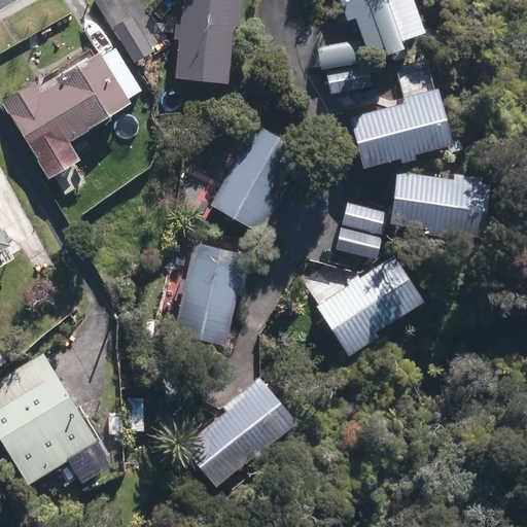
[(233,0),(180,0),(173,75),(219,79),(225,20),(231,20),(233,0)]
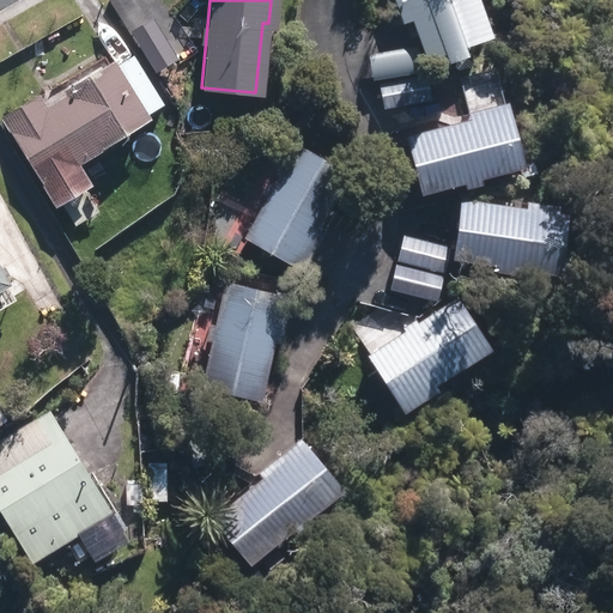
[(393,0),(399,16),(405,14),(419,56),(481,34),(469,0),(393,0)]
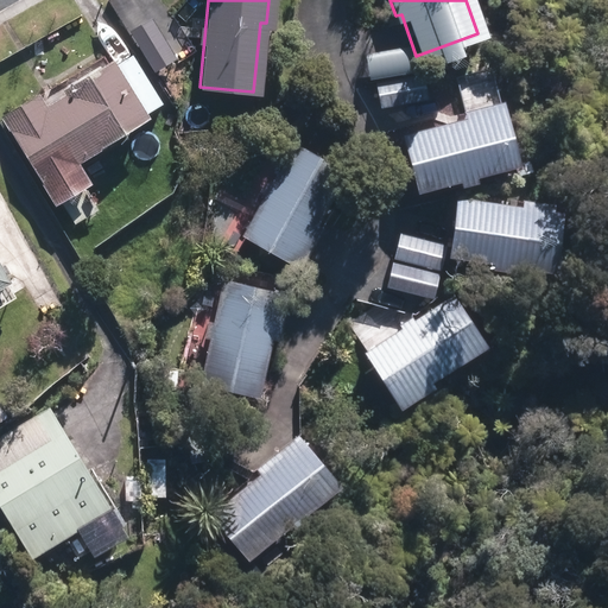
[(146,19),(130,30),(153,68),(171,57),(146,19)]
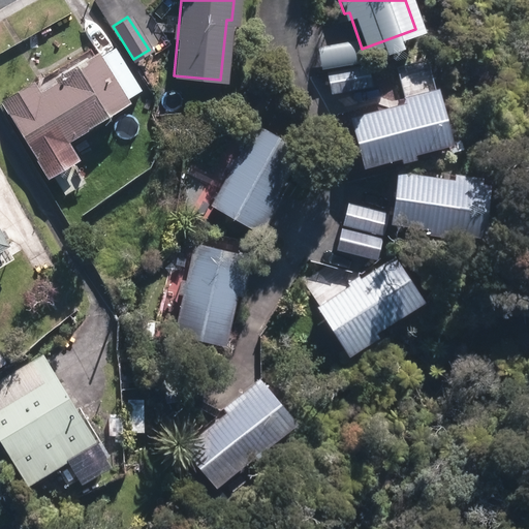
[(355,44),(321,49),(323,66),(358,63),(355,44)]
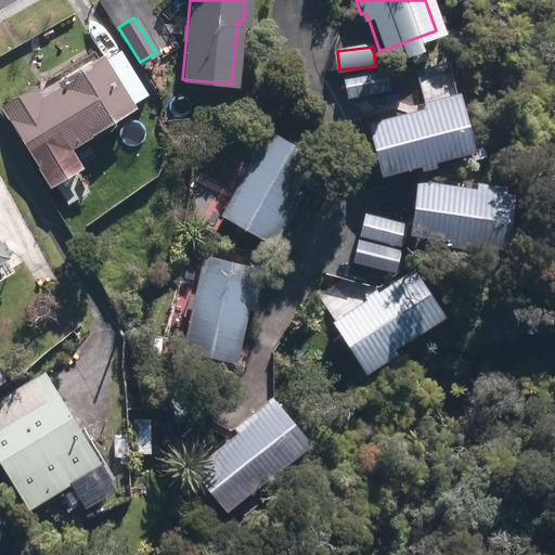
[(33,85),(0,103),(0,106),(46,182),(74,166),(60,142),(128,102),(99,54),(64,76),(67,81),(40,98),(33,85)]
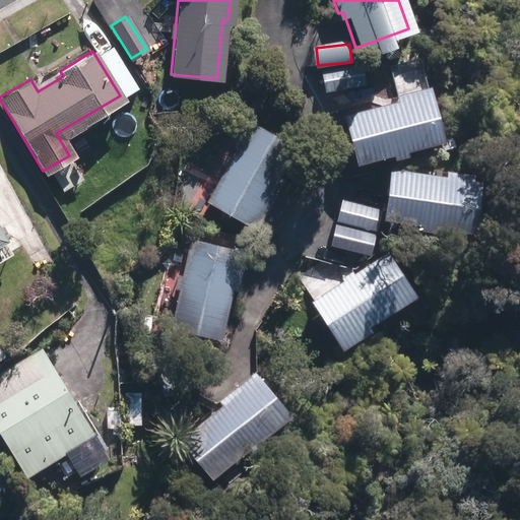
[(356,65),(321,72),(324,88),(360,81),(356,65)]
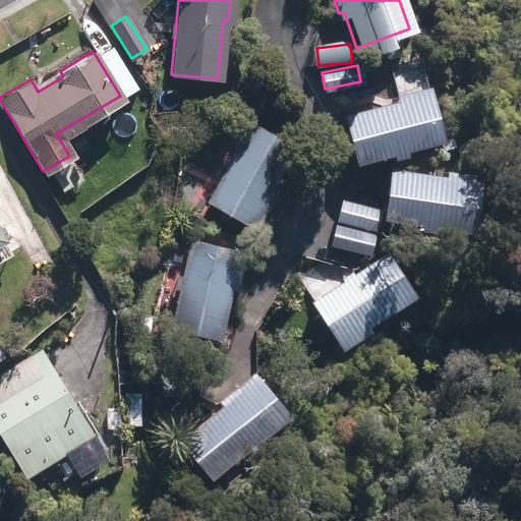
[(423,96),(344,115),(355,159),(433,140),(423,96)]
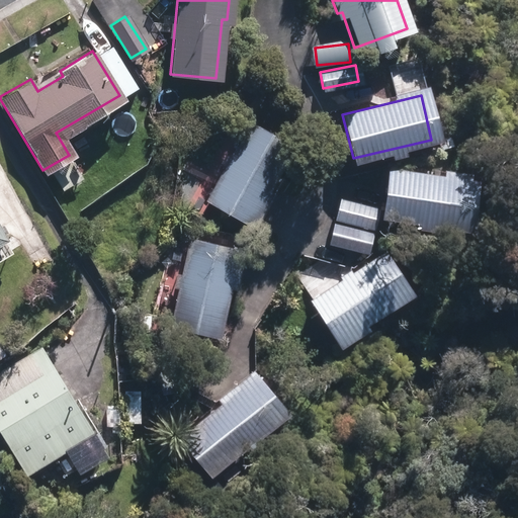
[(284,146),(248,124),(204,201),(246,226),(265,192),(259,189),(284,146)]
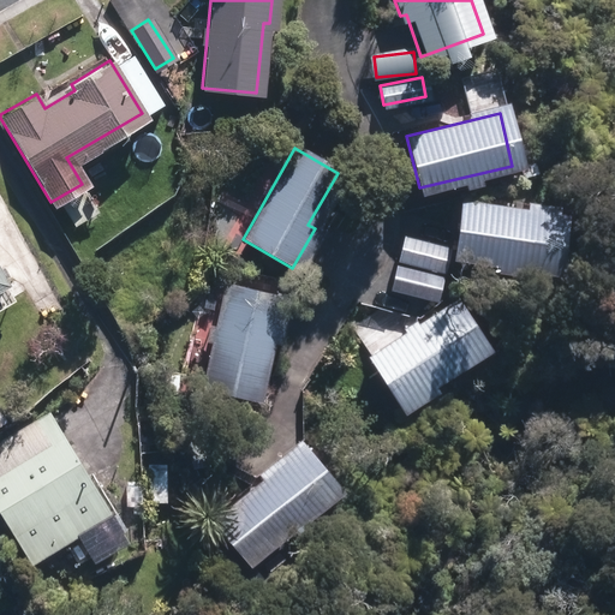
[(555,215),(460,201),(452,255),(548,269),(555,215)]
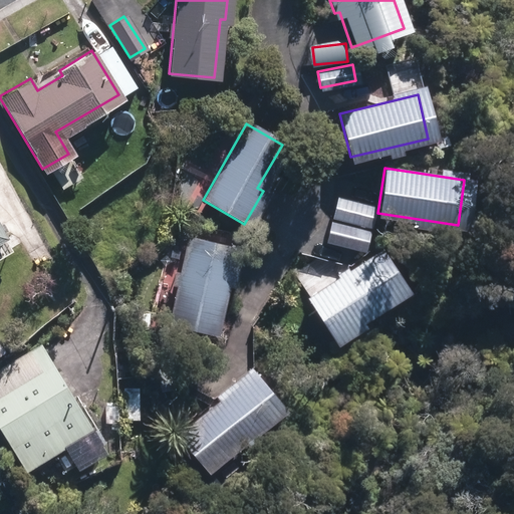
[(0,199),(0,247),(22,234),(0,199)]
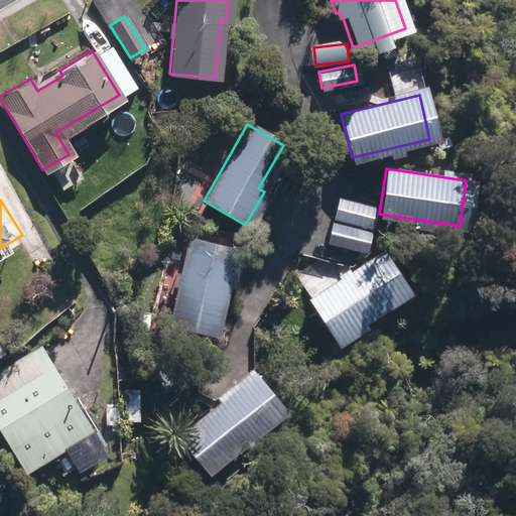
[(366,208),(339,200),(334,218),(361,226),(366,208)]
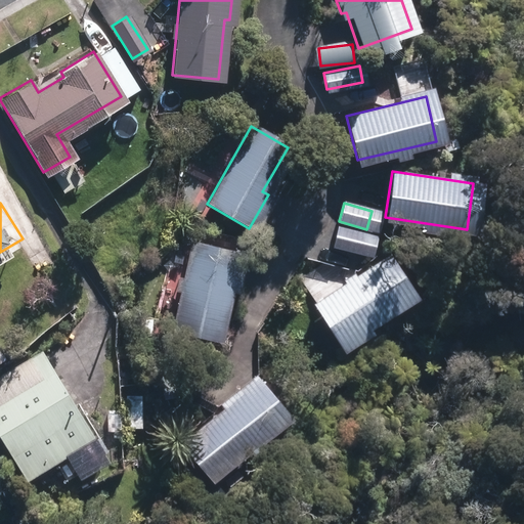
[(369,233),(337,226),(332,245),(364,253),(369,233)]
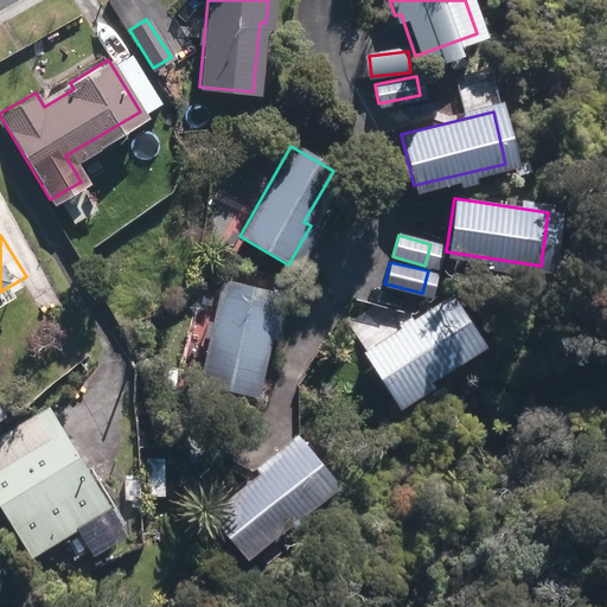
[(270,296),(218,285),(198,378),(250,390),(270,296)]
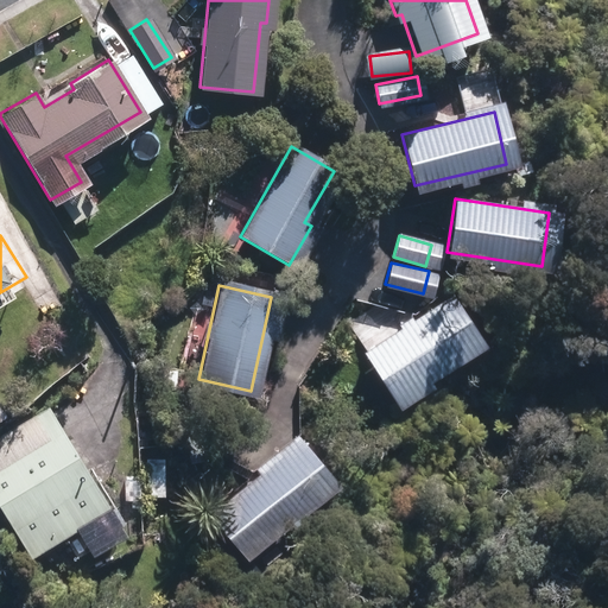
[(447,302),(363,353),(391,396),(418,378),(416,373),(470,340),(447,302)]
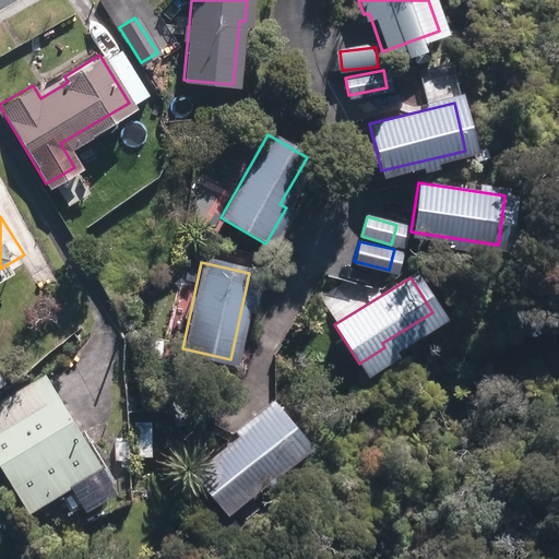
[(55,379),(0,413),(0,452),(37,512),(109,467),(55,379)]
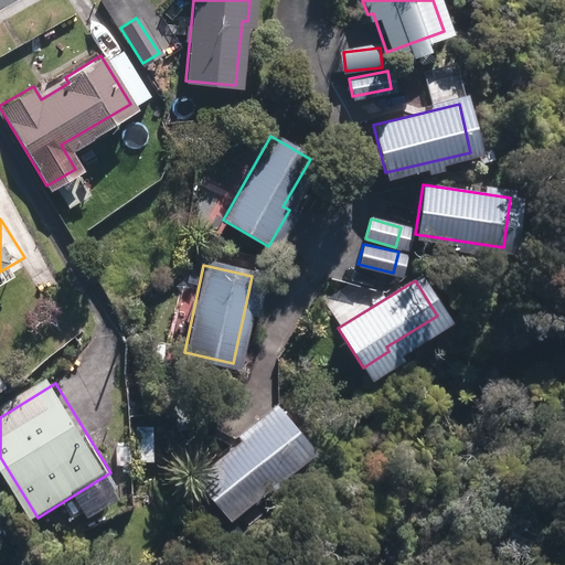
[(273,413),(198,478),(228,513),(304,447),(273,413)]
